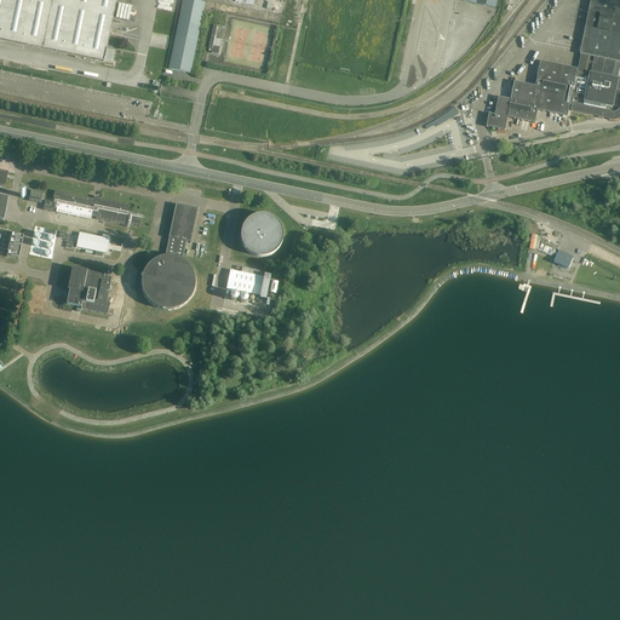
[(0,0),(0,39),(42,49),(52,0),(0,0)]
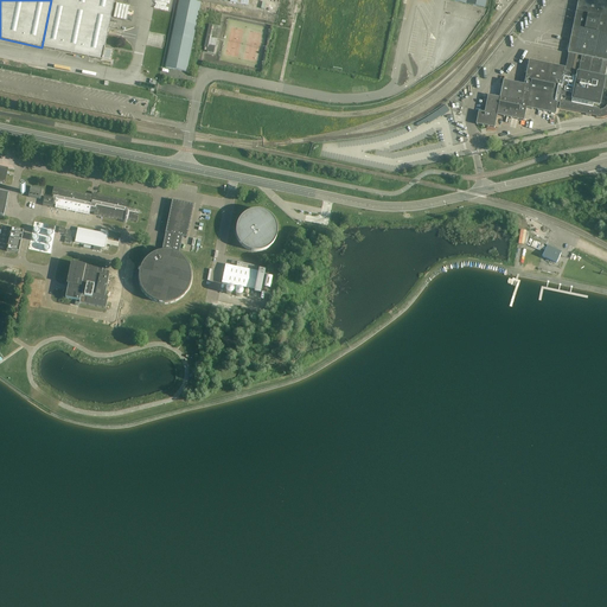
[(51,0),(42,48),(49,49),(102,61),(103,52),(114,0),(51,0)]
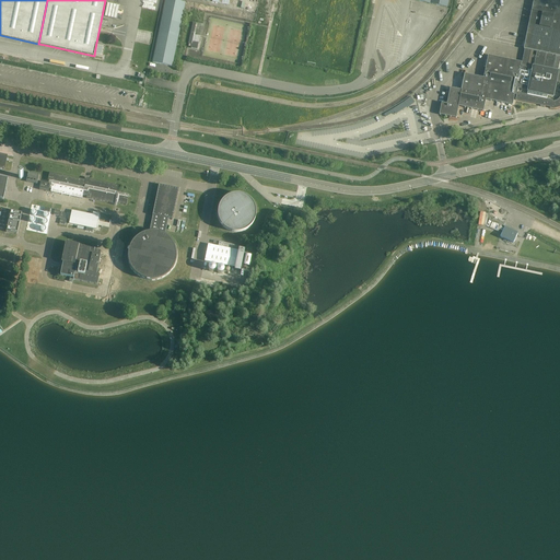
[(172,67),(186,2),(173,0),(165,0),(152,62),(172,67)]
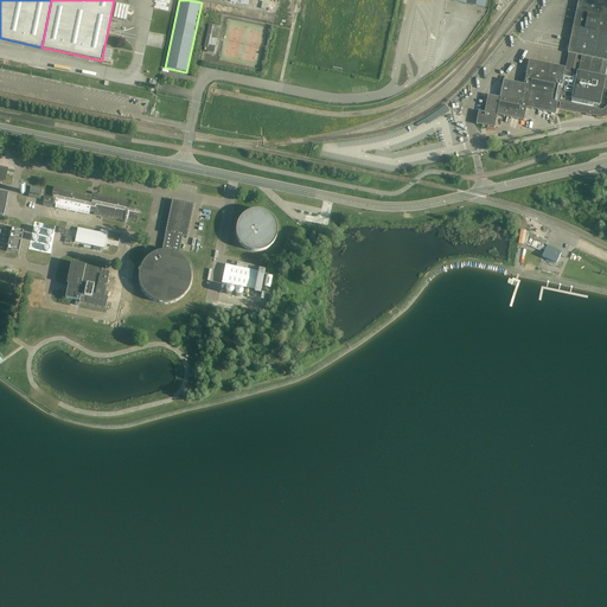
[(301,14),(304,0),(287,0),(291,0),(291,2),(288,2),(287,2),(287,1),(283,0),(281,12),(285,12),(286,8),(287,8),(286,12),(301,14)]
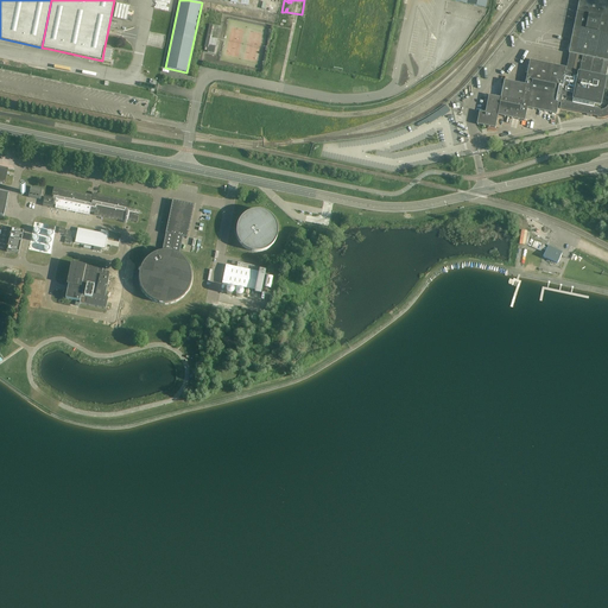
[(493,10),(494,0),(455,0),(456,2),(493,10)]
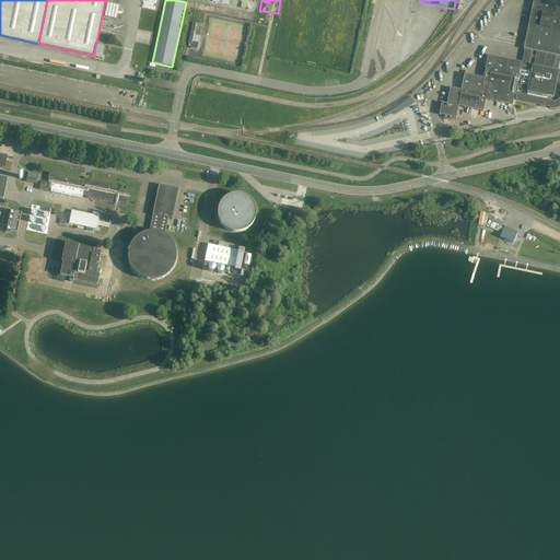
[(446,104),(441,103),(439,114),(455,117),(458,105),(482,111),(486,100),(512,105),(515,88),(528,90),(534,67),(531,66),(532,58),(535,58),(536,56),(533,55),(533,51),(537,51),(559,56),(559,0),(534,0),(524,49),(525,49),(522,62),(521,62),(488,56),(483,78),(464,73),(461,90),(450,88),(446,104)]
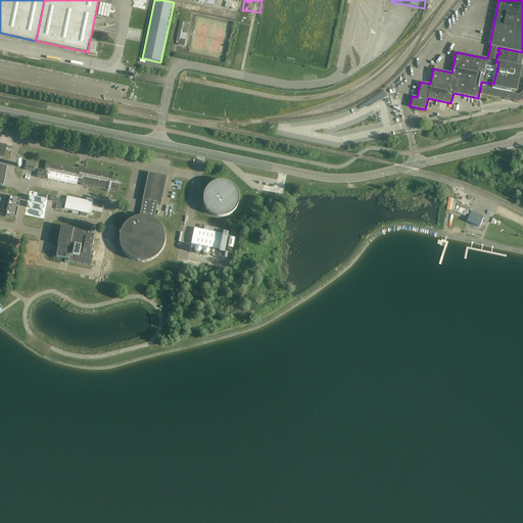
[(180,21),(176,41),(179,41),(179,45),(184,46),(186,40),(187,34),(181,33),(183,21),(180,21)]
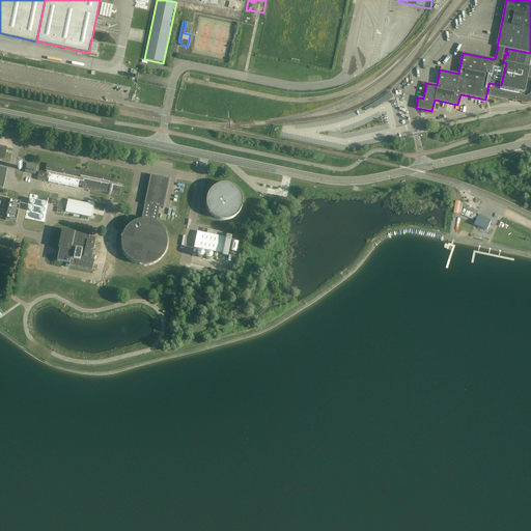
[(490,90),(490,95),(523,102),(522,103),(524,104),(525,104),(526,104),(528,104),(529,103),(530,103),(530,102),(530,68),(530,67),(528,66),(530,55),(530,53),(509,49),(508,53),(507,55),(506,63),(501,85),(488,83),(485,100),(486,100),(488,90),(490,90)]
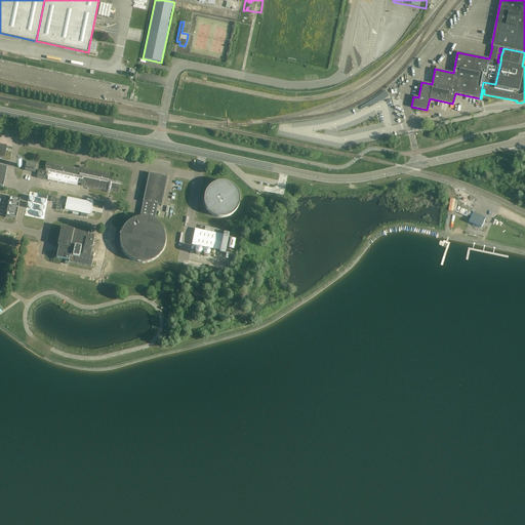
[(27,162),(25,170),(35,172),(37,164),(27,162)]
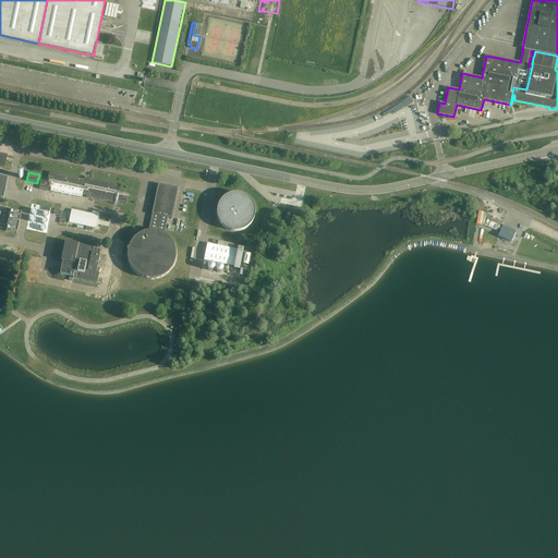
[(48,183),(43,182),(40,181),(39,190),(48,191),(49,189),(51,189),(50,191),(50,192),(51,192),(82,198),(82,197),(83,195),(86,196),(86,197),(113,204),(114,204),(113,205),(116,205),(117,203),(125,205),(128,196),(129,194),(117,192),(118,185),(89,179),(89,180),(50,172),(49,172),(48,180),(49,181),(48,183)]
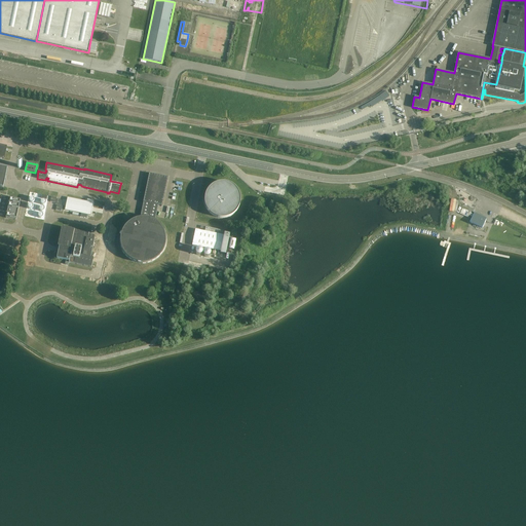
[(162,207),(164,196),(167,178),(149,174),(143,202),(141,214),(140,218),(138,218),(137,218),(136,219),(135,219),(134,219),(133,220),(130,221),(129,221),(129,222),(128,223),(127,223),(127,224),(126,224),(125,225),(125,226),(124,227),(123,228),(123,229),(122,230),(122,231),(121,232),(121,233),(120,234),(120,235),(120,236),(120,237),(120,238),(120,239),(120,240),(120,241),(120,242),(120,243),(120,245),(120,246),(121,247),(121,249),(121,250),(122,251),(123,252),(123,253),(124,254),(125,255),(126,256),(126,257),(127,258),(128,258),(129,259),(130,260),(132,260),(133,261),(134,261),(135,262),(137,262),(138,263),(139,263),(140,263),(141,263),(142,263),(143,263),(144,263),(145,263),(146,263),(147,263),(148,263),(149,263),(150,262),(151,262),(152,262),(153,261),(154,261),(155,260),(156,259),(157,259),(157,258),(159,257),(160,255),(161,254),(162,252),(163,251),(164,249),(165,247),(165,245),(165,242),(166,241),(165,239),(165,237),(165,236),(165,235),(165,234),(164,233),(164,232),(164,231),(163,231),(163,230),(163,229),(162,227),(161,226),(160,225),(159,224),(158,224),(158,223),(157,222),(156,222),(156,221),(155,221),(156,217),(158,205),(162,207)]
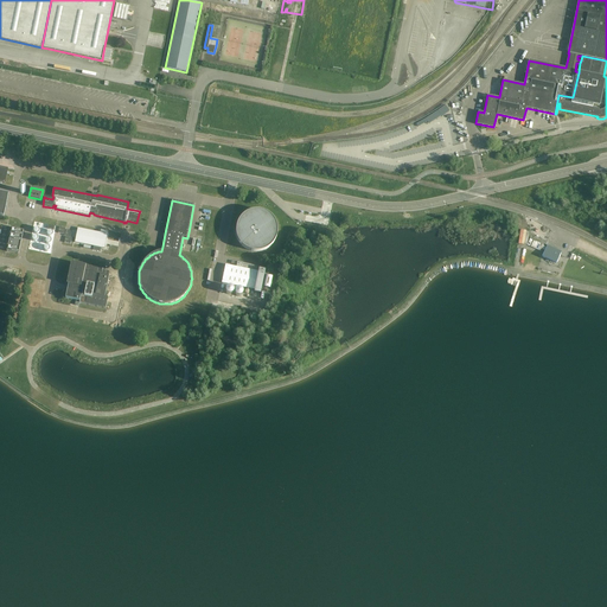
[(278,232),(278,231),(278,229),(278,228),(276,225),(276,224),(275,223),(275,221),(274,219),(273,218),(272,217),(270,215),(268,215),(267,213),(266,212),(263,211),(262,211),(260,211),(259,210),(256,210),(255,210),(253,211),(251,211),(249,211),(248,212),(247,213),(244,215),(243,215),(242,217),(241,218),(240,219),(238,221),(237,223),(237,224),(236,225),(236,228),(236,229),(236,231),(236,232),(236,235),(236,236),(237,238),(237,240),(238,242),(240,243),(241,244),(242,246),(243,247),(244,248),(247,249),(248,250),(249,250),(251,251),(253,251),(255,251),(256,251),(259,251),(260,251),(262,251),(263,250),(266,250),(267,249),(268,248),(270,247),(272,246),(273,244),(274,243),(275,242),(275,240),(276,238),(276,236),(278,235),(278,232)]
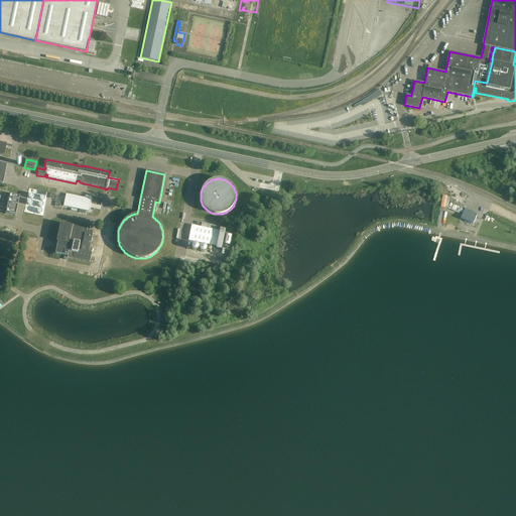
[(1,192),(1,196),(0,195),(0,211),(4,213),(7,201),(8,201),(9,197),(8,197),(8,194),(1,192)]
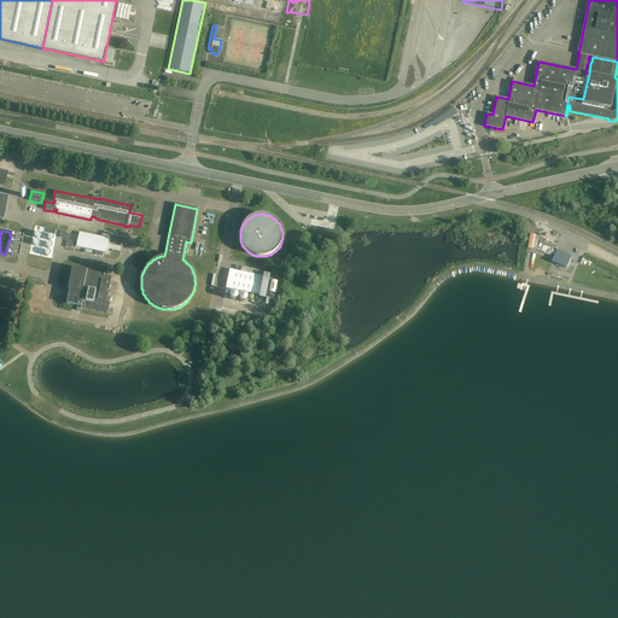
[(24,234),(12,232),(6,256),(19,258),(24,234)]
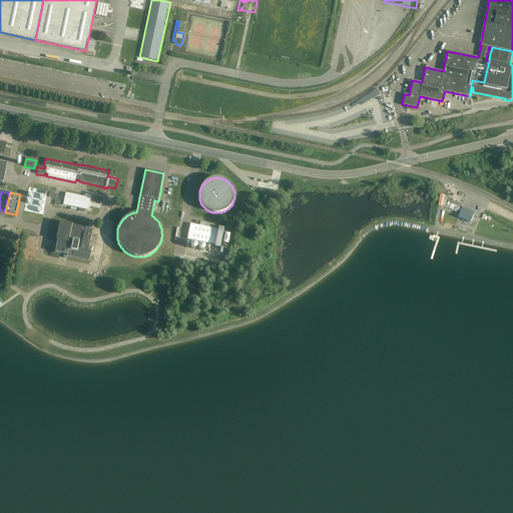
[(65,193),(63,205),(79,208),(78,211),(84,212),(85,209),(88,210),(91,198),(65,193)]
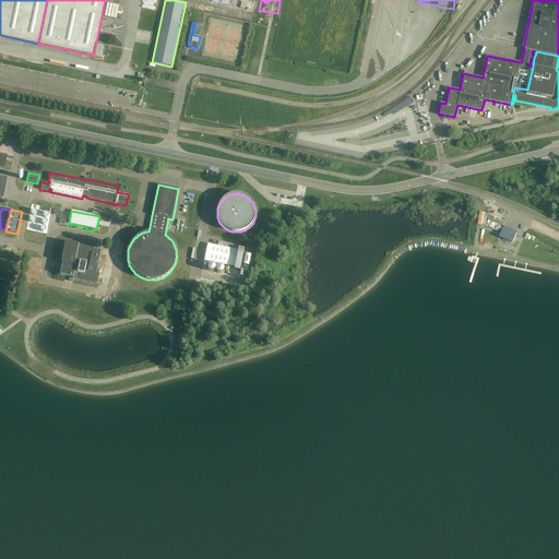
[(513,242),(516,235),(516,234),(515,233),(516,232),(504,226),(500,237),(513,242)]
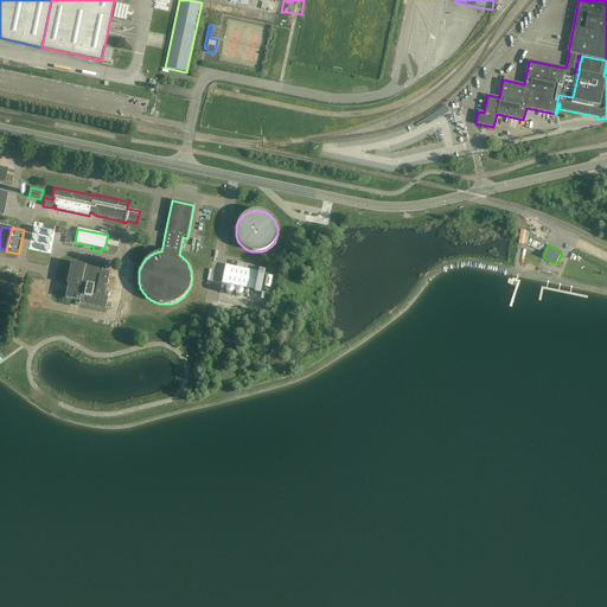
[(106,308),(108,298),(104,296),(109,276),(103,275),(104,269),(71,262),(66,285),(68,285),(68,288),(65,299),(76,301),(75,305),(78,306),(80,304),(106,308)]
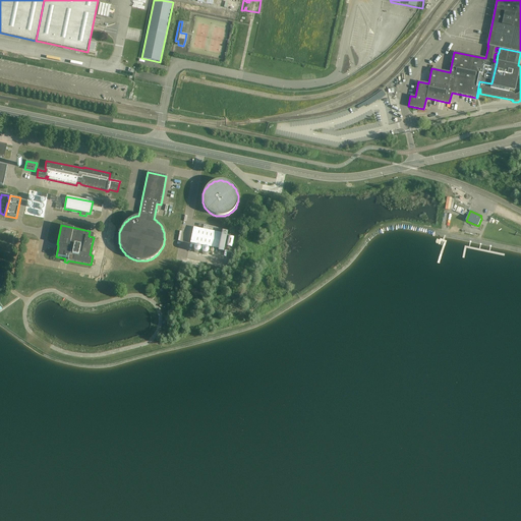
[(190,243),(219,249),(218,251),(224,252),(228,232),(223,231),(223,229),(204,225),(203,229),(193,228),(190,243)]
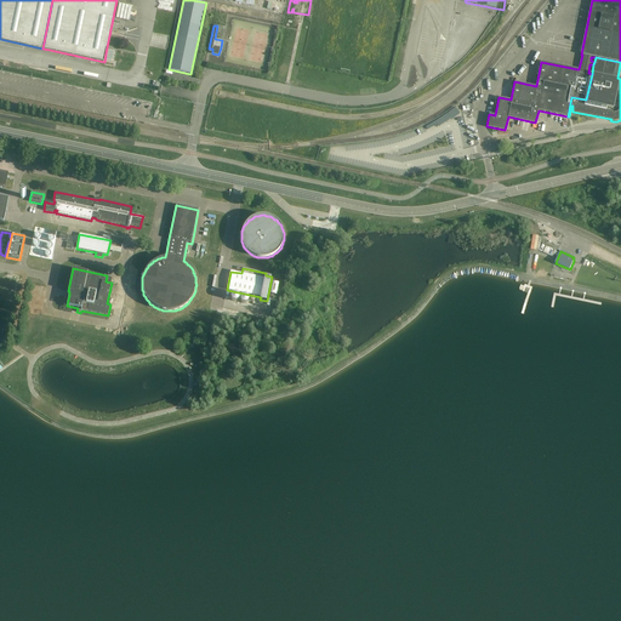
All buildings are outlined.
